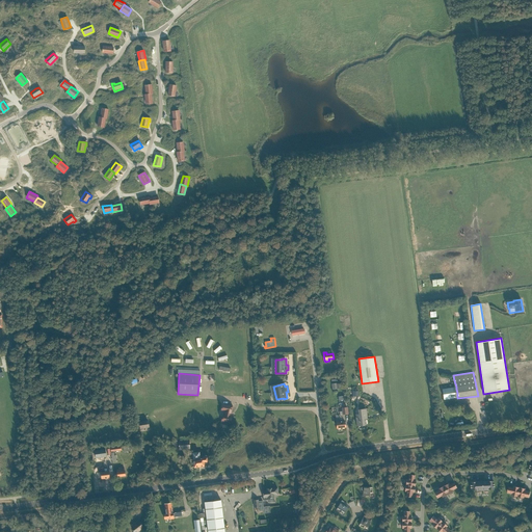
[(455,388),(443,390),(444,400),(456,398),(455,388)]
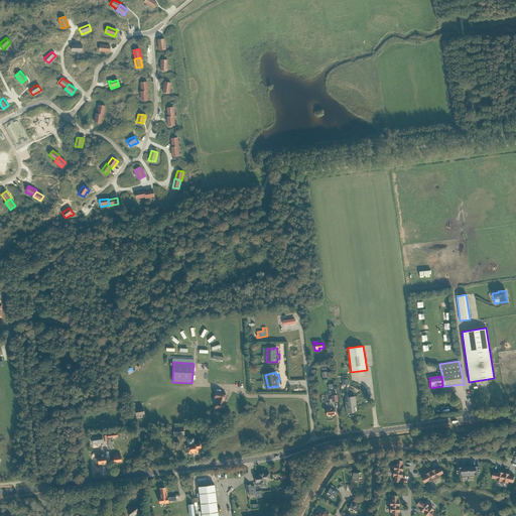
[(216,391),(214,398),(218,399),(218,402),(216,401),(216,403),(215,408),(224,410),(225,403),(224,403),(226,394),(216,391)]
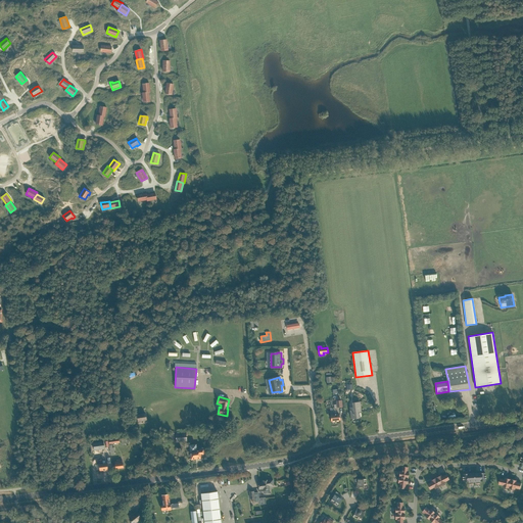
[(331,415),(330,415),(331,421),(340,420),(339,415),(338,408),(342,407),(341,400),(336,400),(336,405),(334,405),(334,411),(330,412),(331,415)]
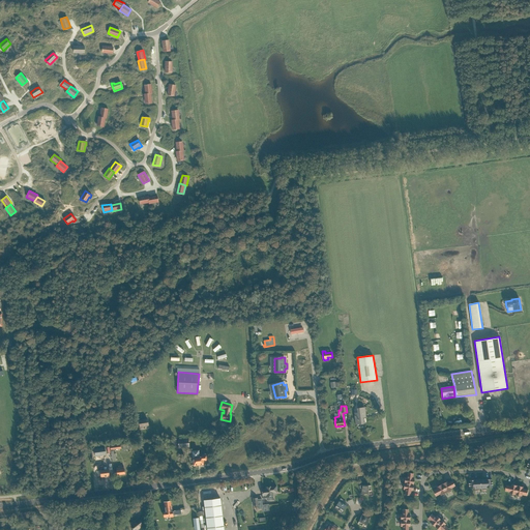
[(357,413),(355,413),(356,424),(362,423),(365,422),(364,416),(362,417),(362,415),(365,414),(364,408),(357,408),(357,413)]
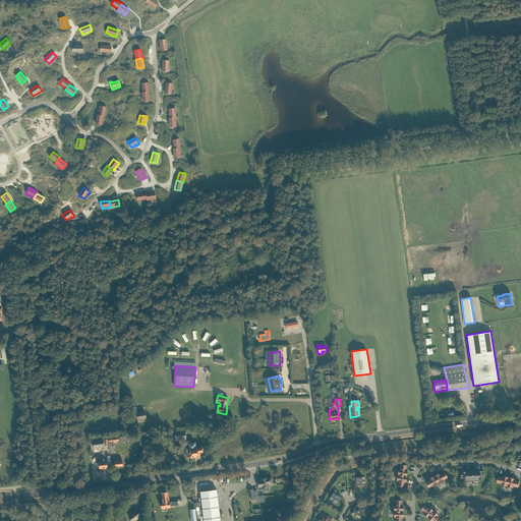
[(145,411),(136,413),(137,420),(146,418),(145,411)]
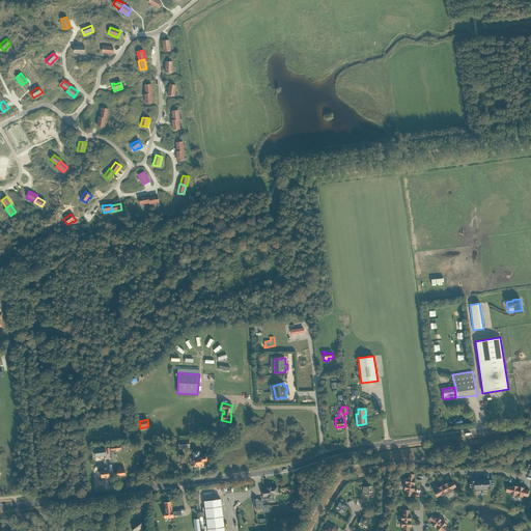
[(106,448),(94,450),(95,450),(95,456),(95,457),(106,455),(106,448)]
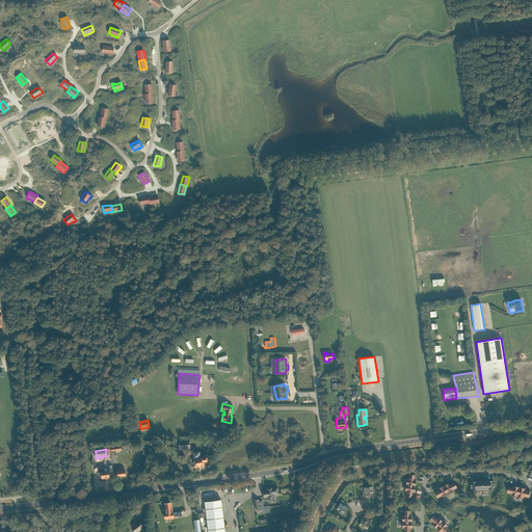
[(193,459),(194,468),(204,466),(204,462),(207,462),(207,457),(206,457),(206,455),(203,456),(203,458),(200,458),(198,452),(192,453),(193,459)]
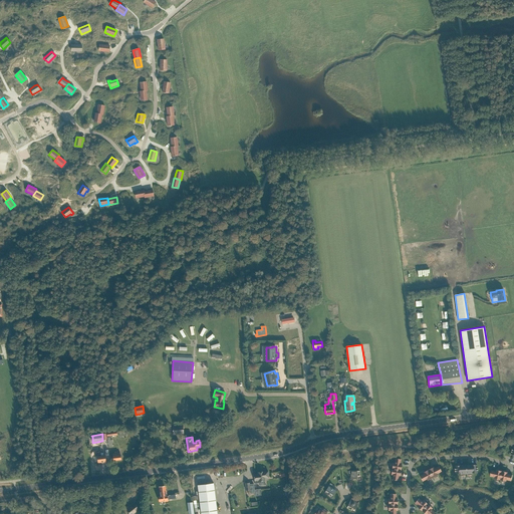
[(96,454),(97,463),(106,461),(105,455),(103,455),(103,453),(100,453),(100,452),(96,452),(96,454)]
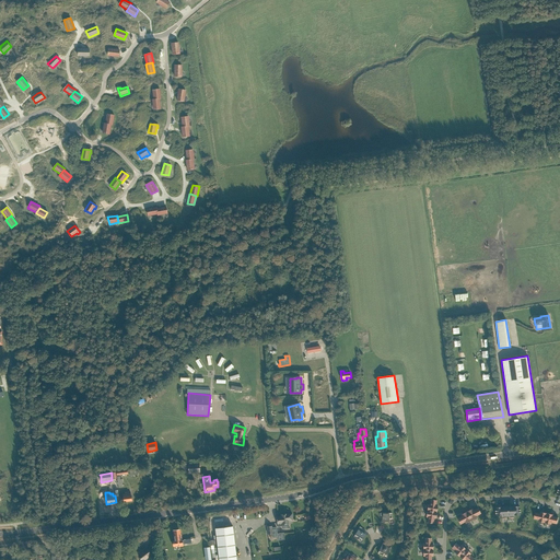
[(126,494),(123,494),(124,502),(132,501),(131,493),(129,493),(129,492),(125,492),(126,494)]
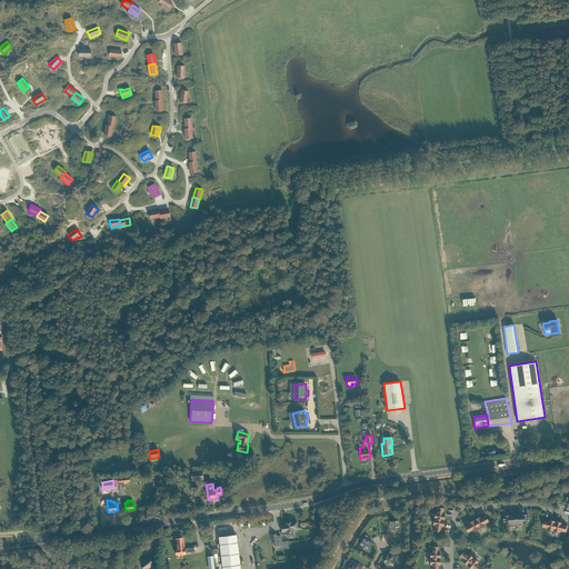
[(435,531),(440,531),(441,527),(443,527),(445,513),(443,513),(443,508),(437,507),(437,512),(435,512),(433,526),(435,526),(435,531)]
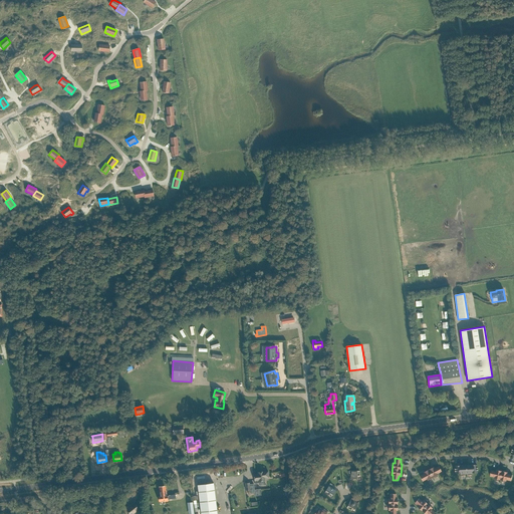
[(477,473),(477,465),(472,465),(472,464),(460,465),(455,466),(455,474),(460,473),(460,474),(472,474),(472,473),(477,473)]
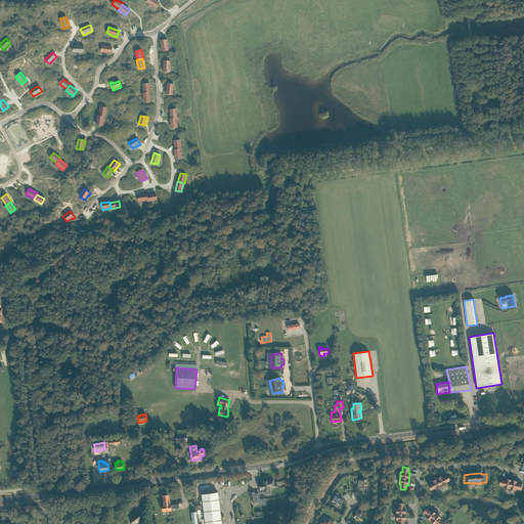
[(446,484),(445,482),(450,480),(447,475),(443,477),(442,476),(431,481),(432,483),(428,485),(431,490),(435,488),(436,489),(446,484)]
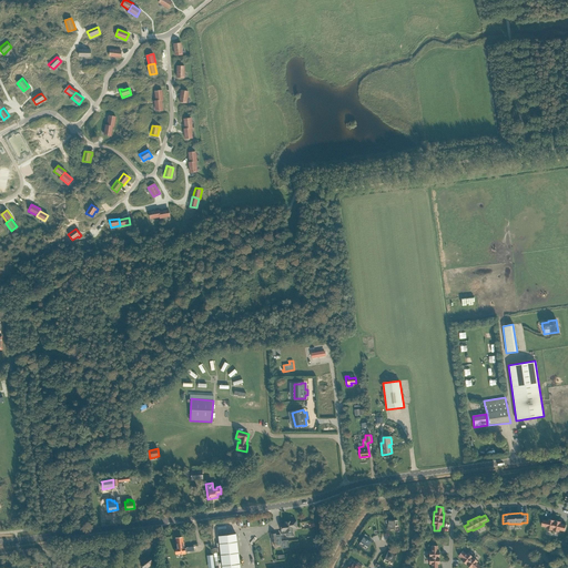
[(560,530),(565,531),(566,525),(561,524),(561,521),(549,519),(548,520),(544,519),(541,526),(547,527),(547,529),(559,531),(560,530)]
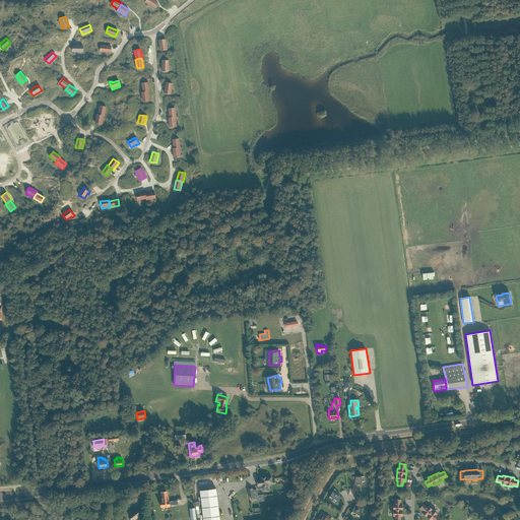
[(258,490),(259,490),(262,489),(263,491),(268,491),(268,486),(267,483),(271,482),(271,476),(261,477),(261,481),(258,482),(258,490)]
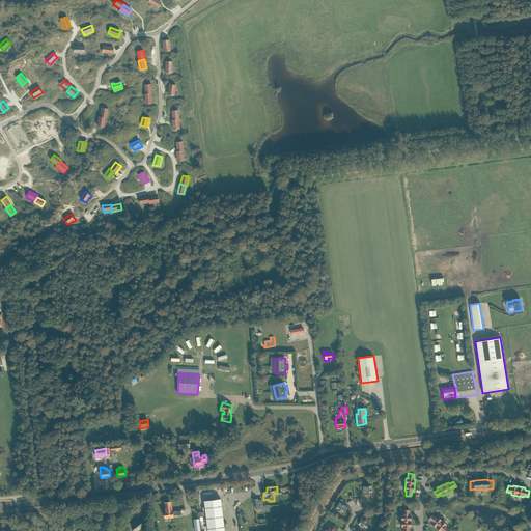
[(371,486),(360,486),(360,490),(362,488),(362,495),(369,495),(369,492),(371,492),(371,486)]
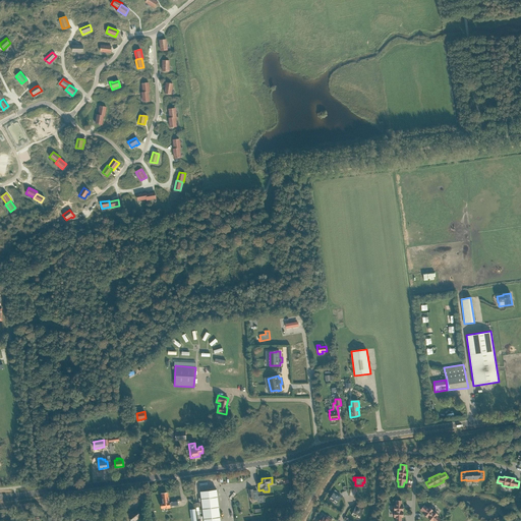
[(220,520),(217,489),(200,491),(204,520),(220,520)]
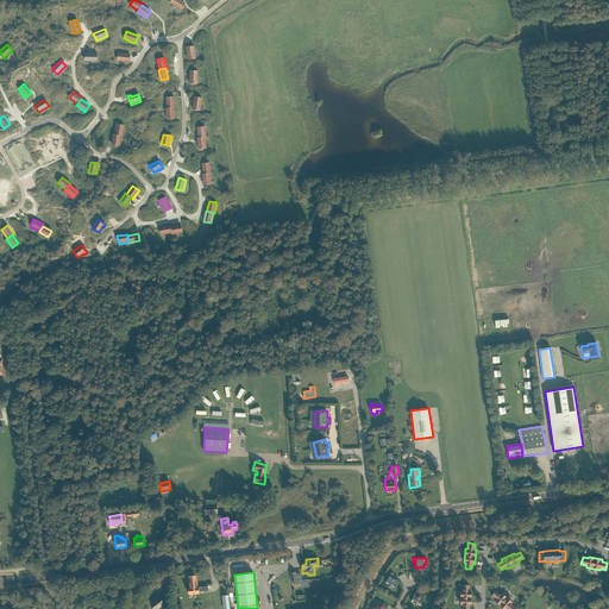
[(391,572),(384,583),(390,586),(391,584),(395,586),(399,579),(393,576),(394,575),(391,572)]
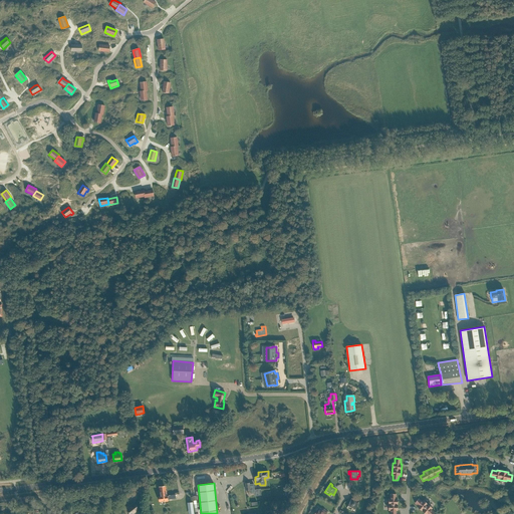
[(161,496),(158,496),(159,502),(164,501),(164,502),(168,501),(168,499),(176,498),(175,494),(168,495),(167,495),(167,490),(165,490),(165,486),(160,487),(161,496)]
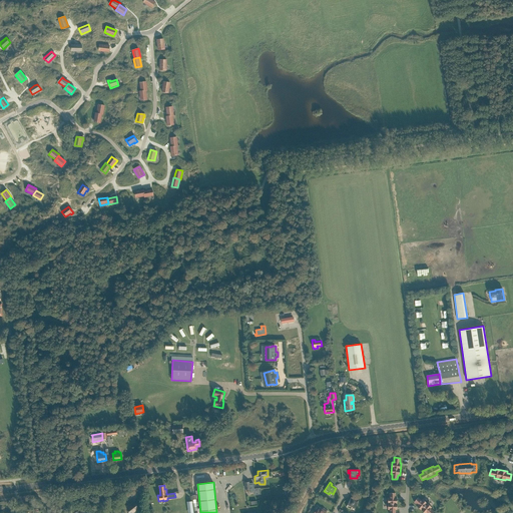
[(389,512),(395,512),(395,509),(397,509),(397,497),(395,497),(395,493),(390,493),(390,497),(388,497),(388,509),(390,509),(389,512)]
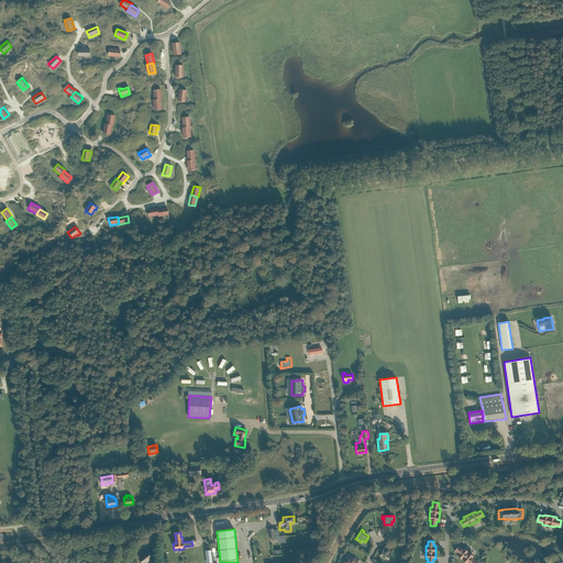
[(385,545),(381,556),(385,559),(386,556),(389,558),(393,551),(387,549),(388,547),(385,545)]
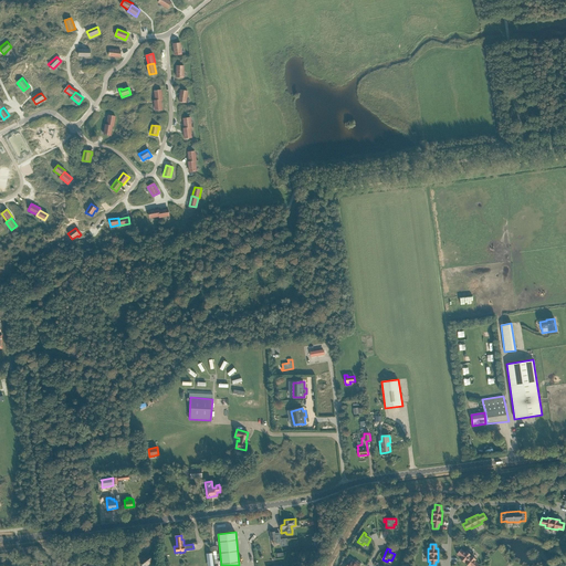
[(470,565),(471,565),(477,565),(479,564),(474,561),(475,559),(467,551),(464,552),(461,548),(457,554),(461,557),(460,558),(468,565),(470,565)]
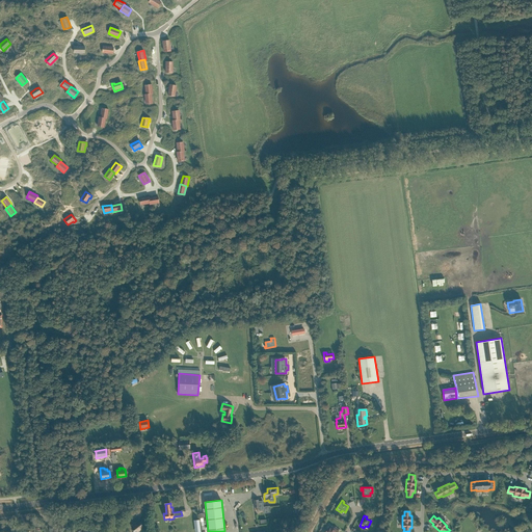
[(137,531),(142,528),(142,523),(138,522),(132,525),(133,530),(137,531)]
